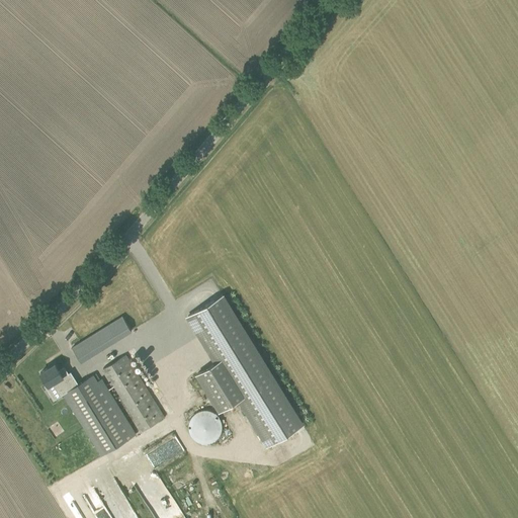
[(197,373),(220,410),(239,399),(267,445),(301,424),(222,294),(188,316),(217,362),(197,373)]
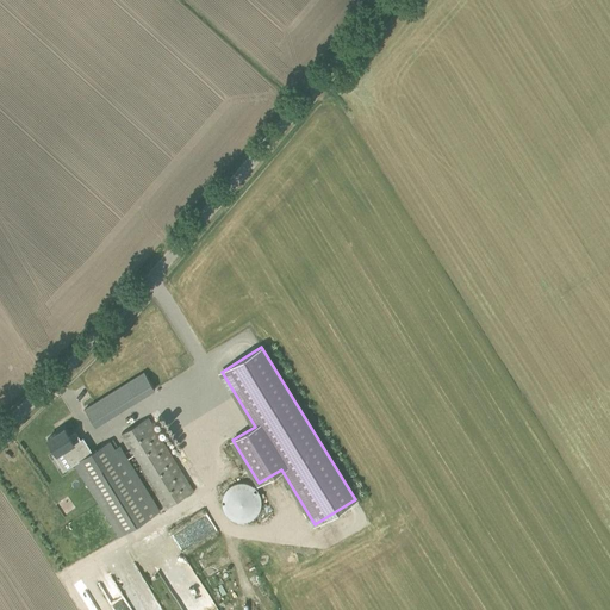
[(94,424),(154,388),(144,373),(85,409),(94,424)]
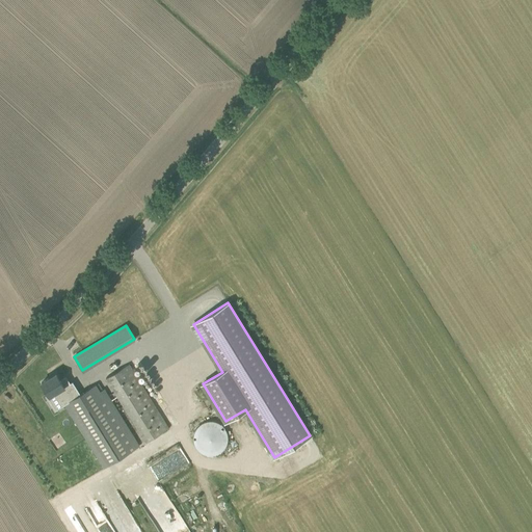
[(144,443),(167,429),(128,364),(105,378),(110,388),(108,389),(111,394),(114,393),(144,443)]
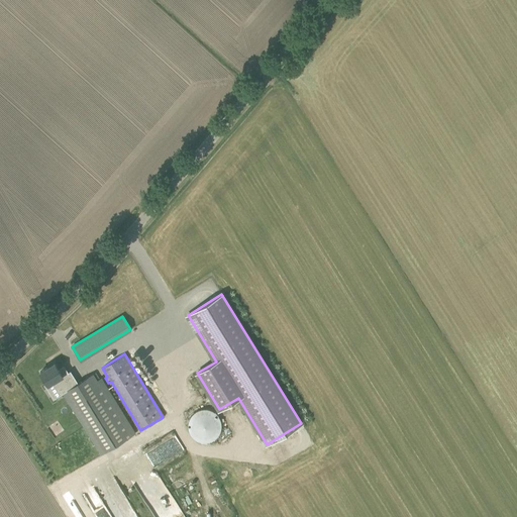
[(100,453),(130,435),(135,432),(101,378),(100,379),(96,372),(93,374),(78,383),(70,370),(68,372),(64,365),(58,368),(55,363),(40,372),(48,385),(57,380),(64,392),(62,393),(87,433),(87,434),(99,454),(100,453)]
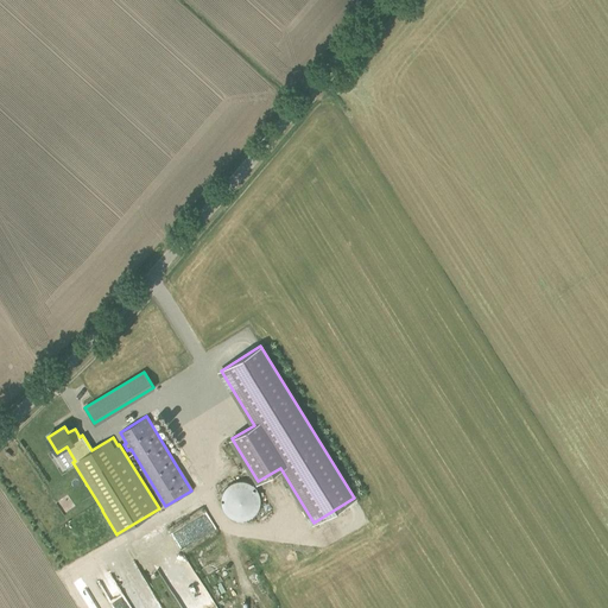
[(239,520),(241,520),(244,520),(245,519),(247,519),(248,518),(251,518),(252,517),(253,515),(255,514),(257,512),(258,511),(258,510),(259,507),(260,505),(260,504),(260,501),(260,500),(260,498),(260,495),(259,494),(259,492),(258,491),(257,489),(255,487),(254,486),(253,485),(252,485),(251,483),(248,482),(247,482),(245,481),(244,481),(241,481),(239,481),(238,481),(236,481),(234,482),(232,482),(230,483),(229,485),(227,486),(226,487),(225,488),(225,489),(223,492),(222,493),(222,495),(221,496),(221,499),(221,501),(221,502),(221,505),(222,507),(223,508),(223,510),(225,512),(226,513),(227,514),(228,515),(230,517),(232,518),(234,519),(235,519),(238,520),(239,520)]
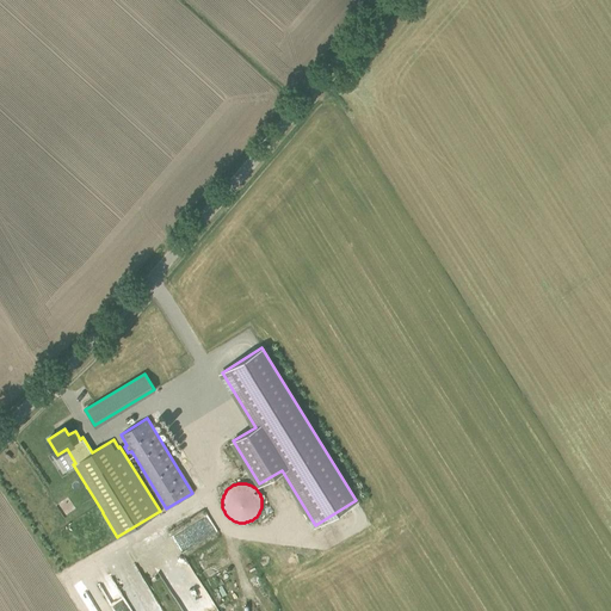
[(208,514),(177,534),(186,549),(217,530),(208,514)]
